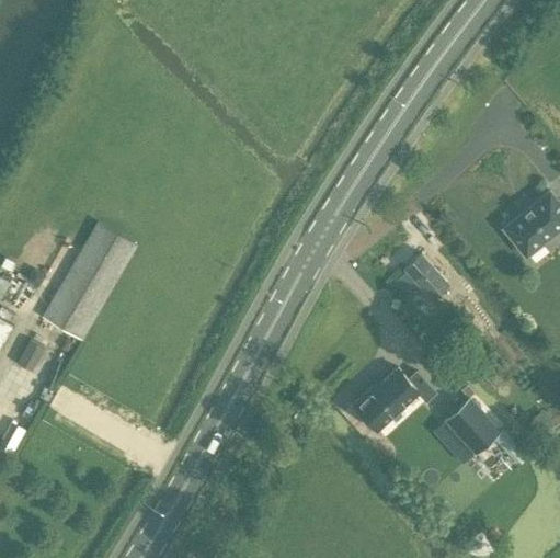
[(559,206),(550,194),(504,231),(527,259),(559,232),(559,206)]
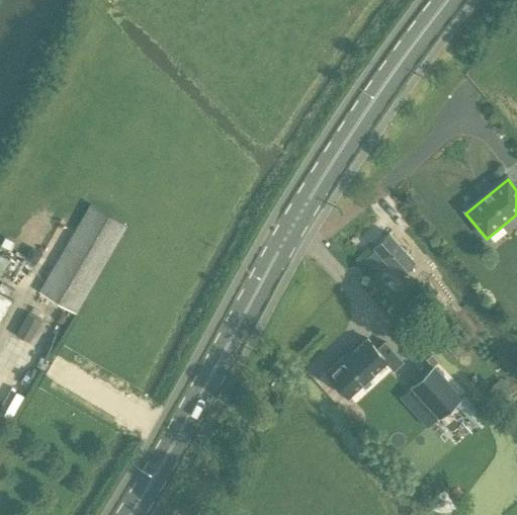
[(118,224),(88,205),(62,251),(92,269),(118,224)]
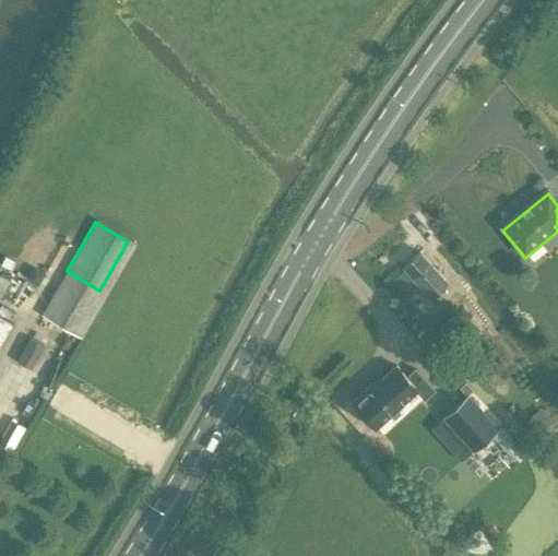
[(431,300),(449,285),(422,255),(405,270),(431,300)]
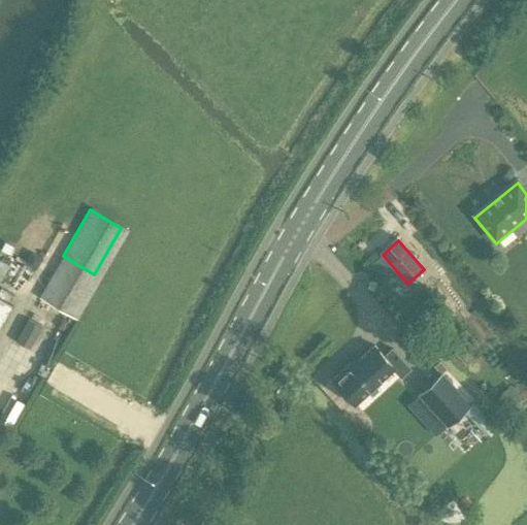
[(39,297),(0,273),(0,313),(23,326),(39,297)]
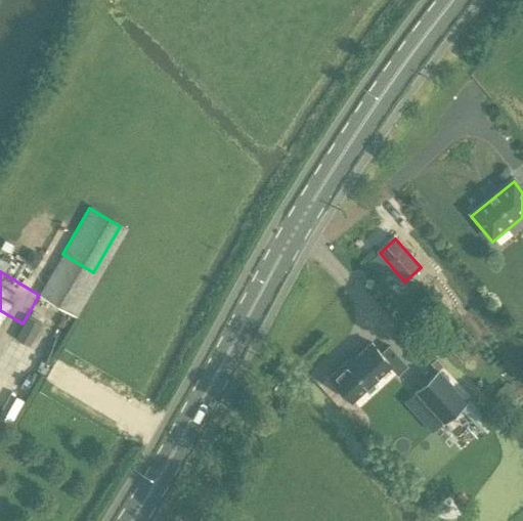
[(390,349),(382,356),(373,346),(351,365),(349,362),(331,380),(353,404),(391,370),(394,373),(402,364),(406,368),(403,371),(404,372),(407,368),(390,349)]
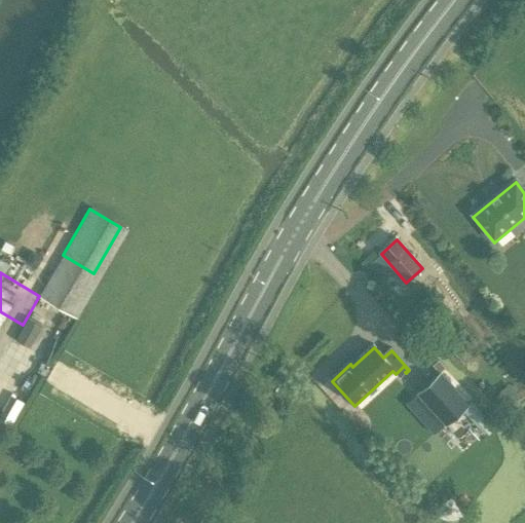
[(442,374),(417,397),(446,428),(470,406),(442,374)]
